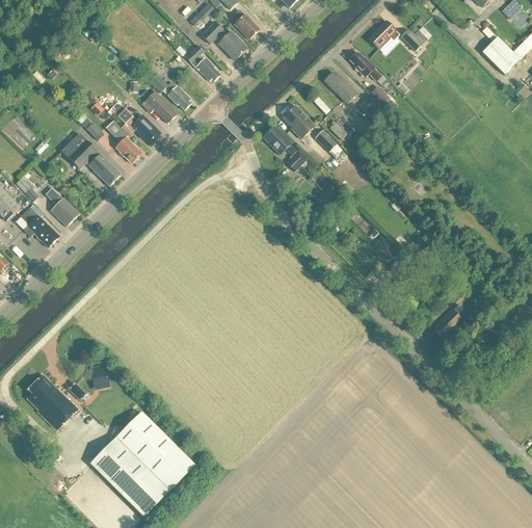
[(191,8),(198,2),(196,0),(192,0),(181,11),(184,15),(191,8)]
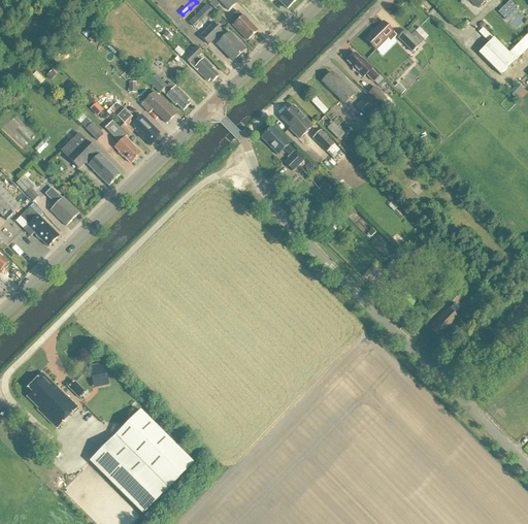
[(220,0),(228,8),(236,0),(220,0)]
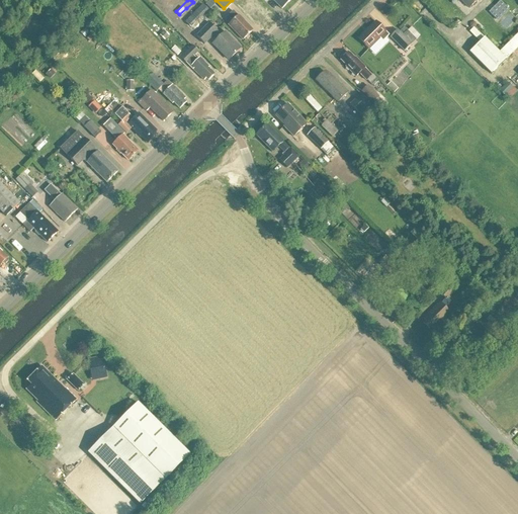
[(271,15),(256,0),(254,0),(250,3),(247,0),(237,0),(245,8),(244,8),(261,25),(271,15)]
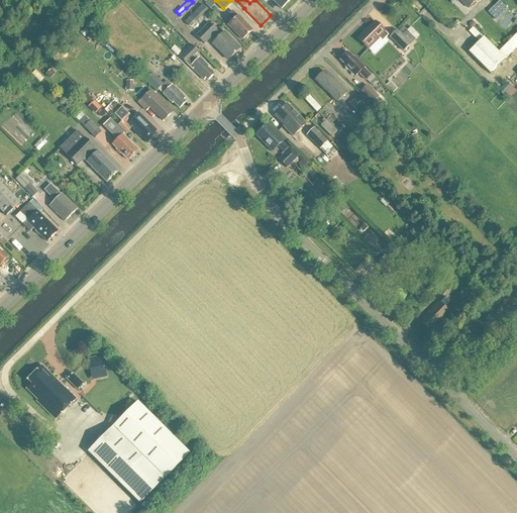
[(497,0),(488,9),(495,17),(507,5),(501,0),(497,0)]
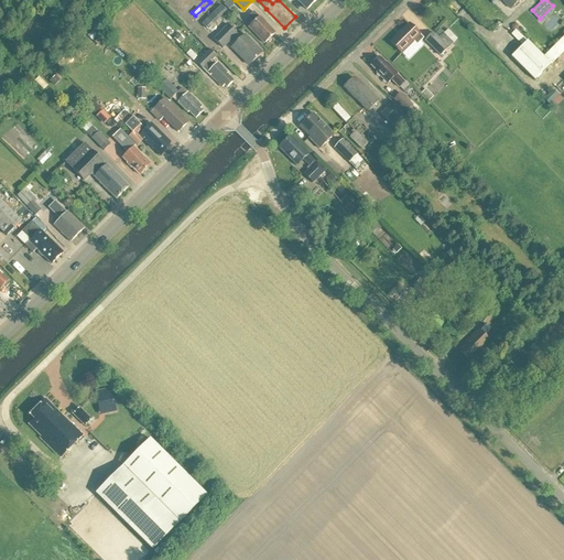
[(220,2),(202,21),(210,31),(230,12),(220,2)]
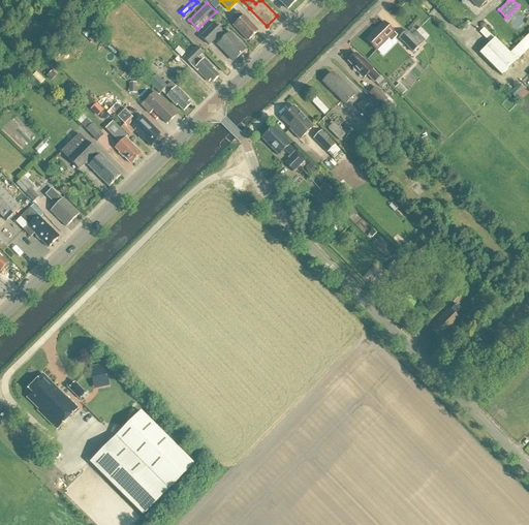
[(234,23),(247,38),(258,28),(244,13),(243,13),(238,8),(232,13),(238,19),(234,23)]
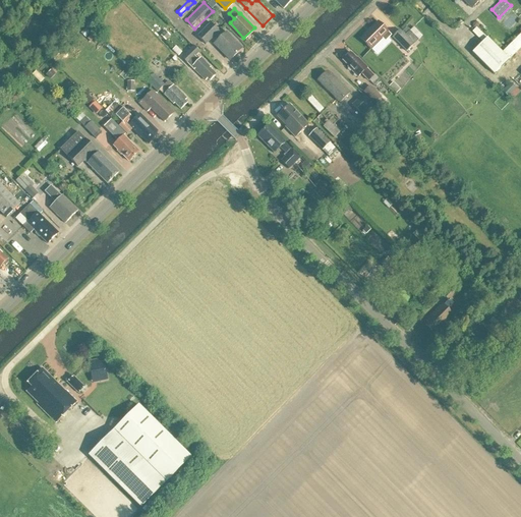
[(391,33),(389,30),(378,18),(360,36),(370,47),(382,36),(385,39),(391,33)]
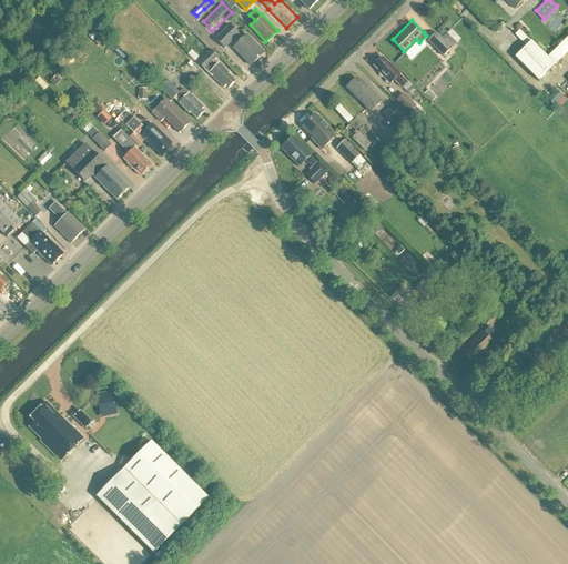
[(229,22),(214,37),(223,46),(237,31),(229,22)]
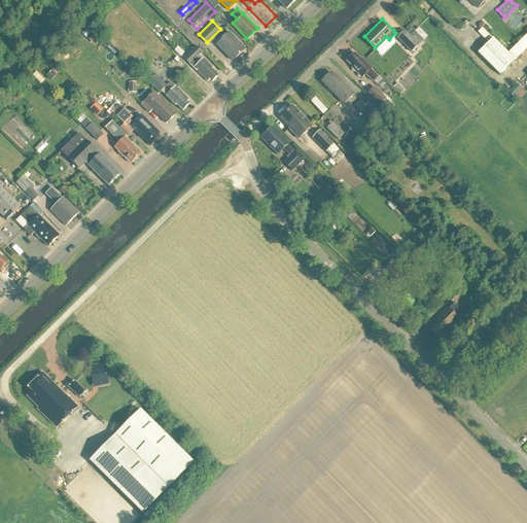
[(406,31),(418,44),(427,35),(418,27),(415,30),(411,26),(406,31)]
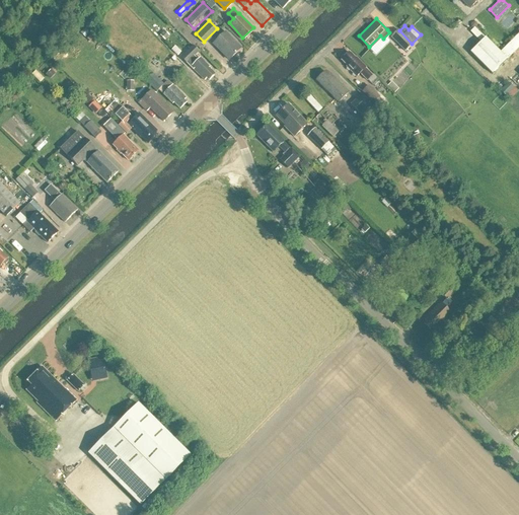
[(213,41),(229,57),(240,46),(225,29),(213,41)]
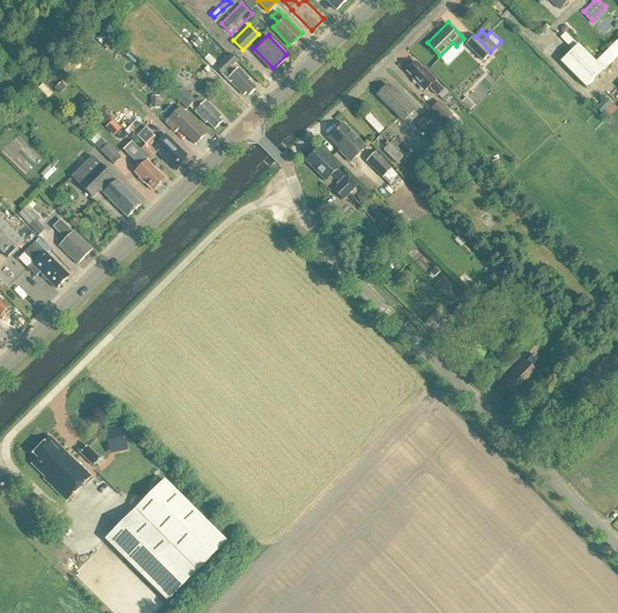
[(490,52),(476,36),(473,35),(465,44),(482,60),(490,52)]
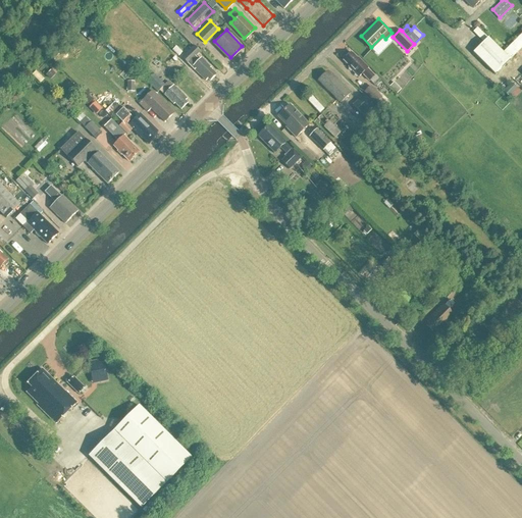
[(473,49),(494,71),(510,57),(487,35),(473,49)]
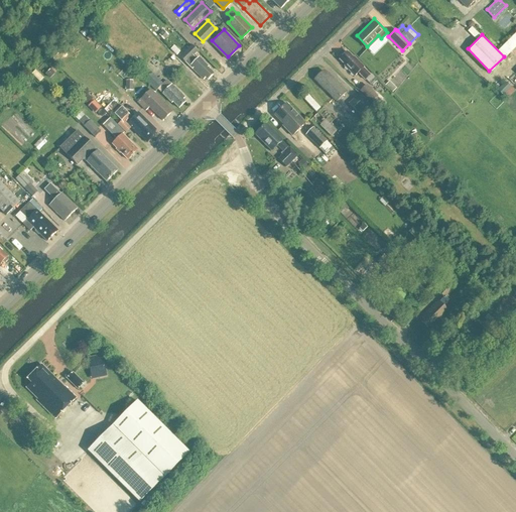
[(205,76),(207,78),(213,72),(208,66),(209,65),(199,54),(197,56),(192,53),(198,47),(191,42),(179,54),(191,67),(203,78),(205,76)]
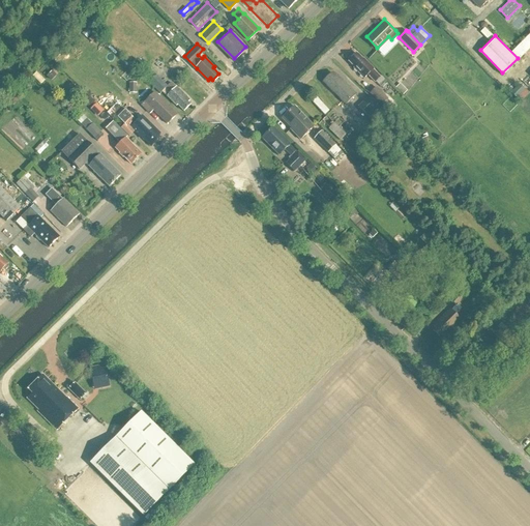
[(375,80),(380,75),(373,67),(374,66),(363,56),(362,57),(356,51),(348,59),(354,65),(363,76),(367,71),(375,80)]
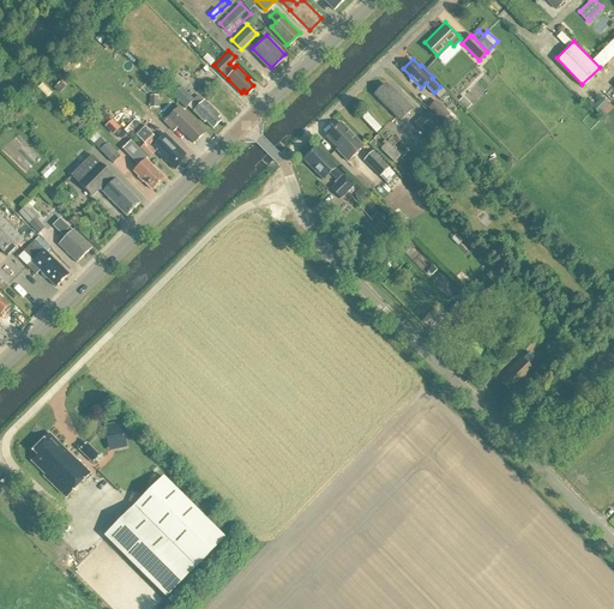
[(212,126),(221,119),(217,116),(220,114),(204,97),(197,104),(192,98),(193,97),(175,78),(167,86),(186,106),(187,103),(204,120),(205,119),(212,126)]
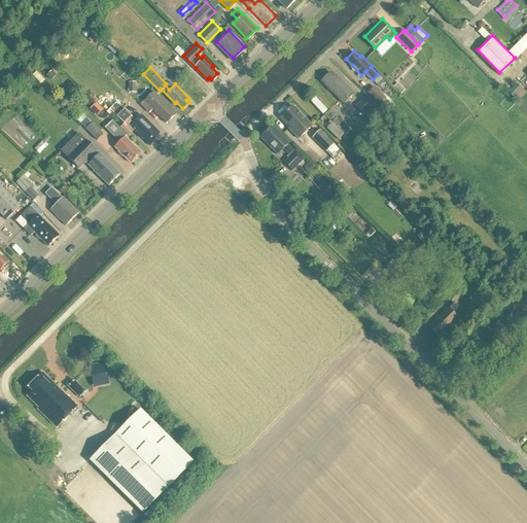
[(344,101),(354,91),(339,76),(338,77),(329,70),(321,78),(344,101)]
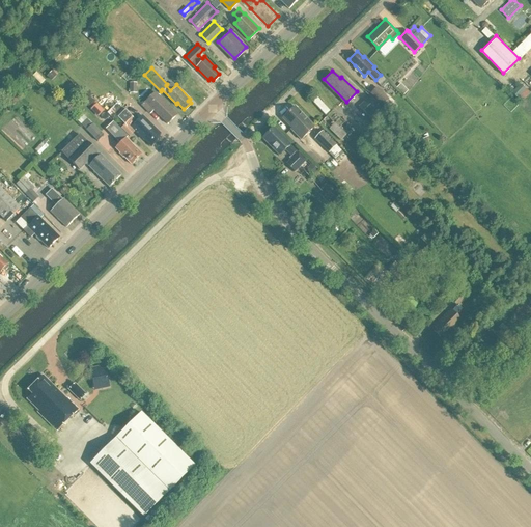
[(383,75),(376,81),(380,84),(386,78),(383,75)]
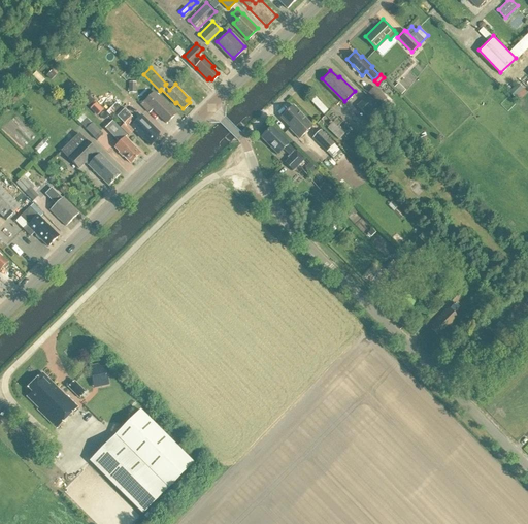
[(405,88),(398,80),(394,85),(401,92),(405,88)]
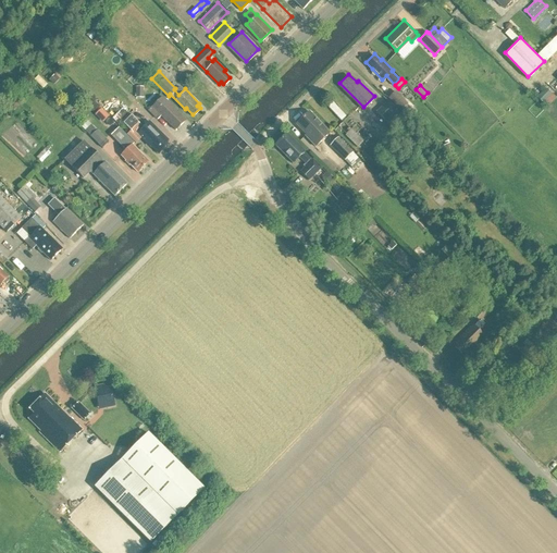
[(545,86),(539,96),(549,101),(555,91),(545,86)]
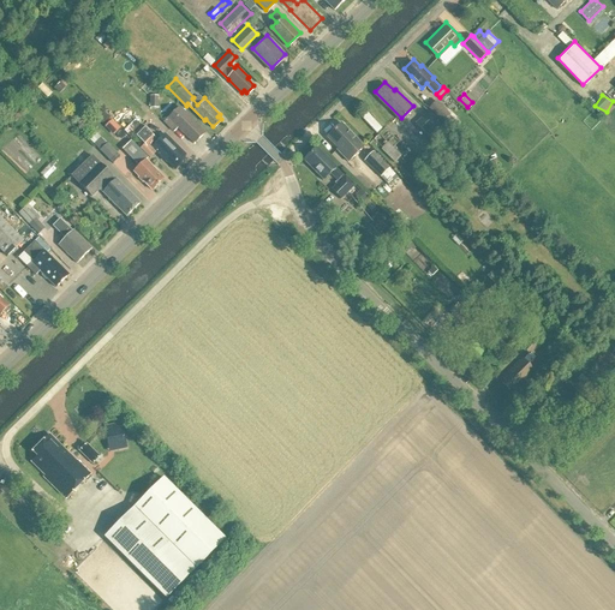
[(443,120),(451,113),(437,99),(430,106),(443,120)]
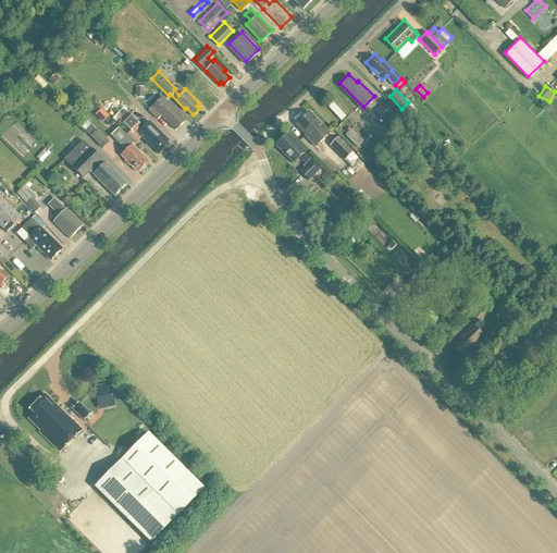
[(175,127),(185,118),(163,94),(149,108),(158,117),(161,113),(175,127)]
